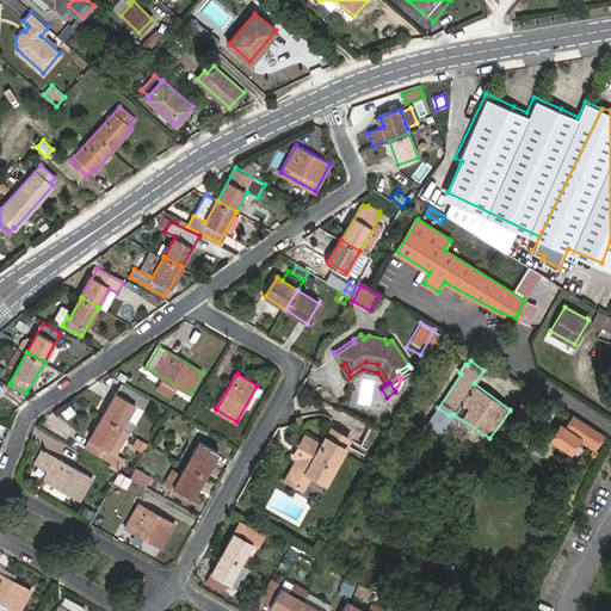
[(122,384),(103,417),(130,432),(135,423),(129,419),(137,406),(143,409),(149,400),(122,384)]
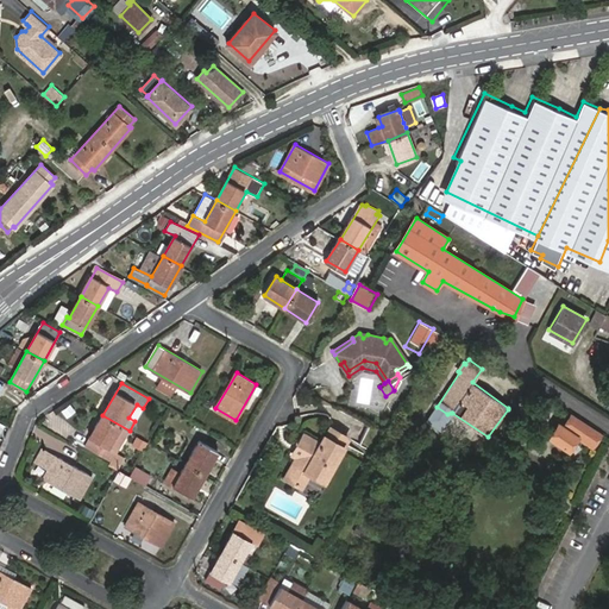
[(66,418),(76,413),(71,405),(62,409),(66,418)]
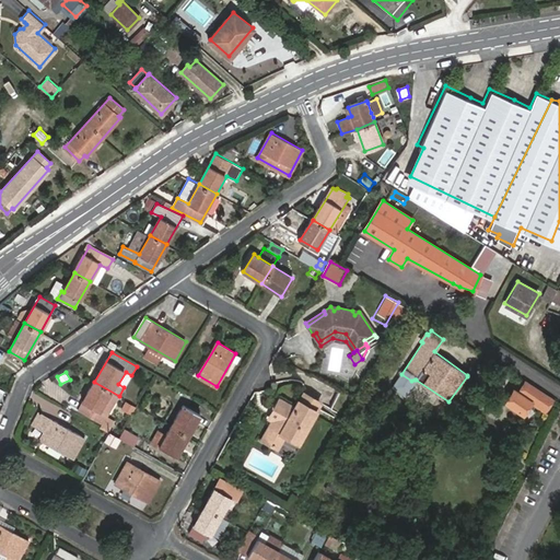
[(508,383),(500,395),(517,407),(526,394),(548,409),(557,396),(521,373),(512,385),(508,383)]
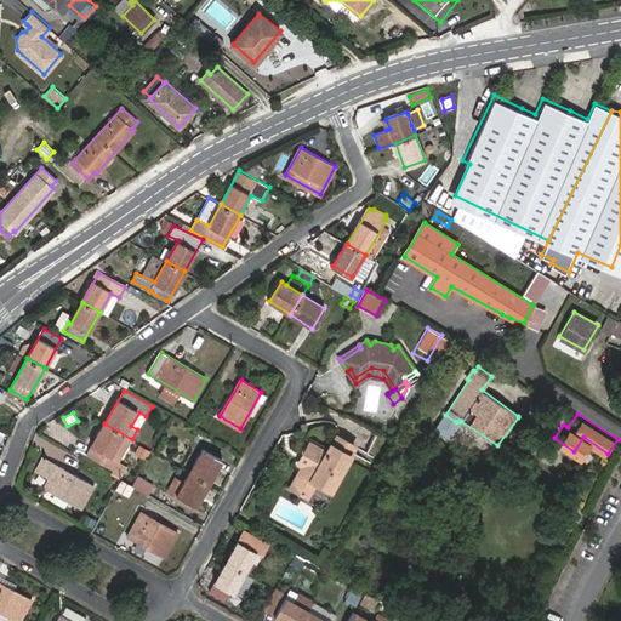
[(445,415),(436,427),(450,437),(461,421),(460,421),(456,422),(445,415)]
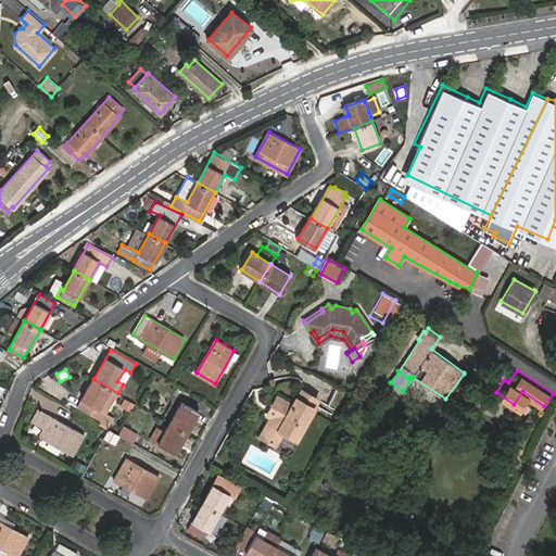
[(118,393),(93,379),(78,406),(102,420),(118,393)]
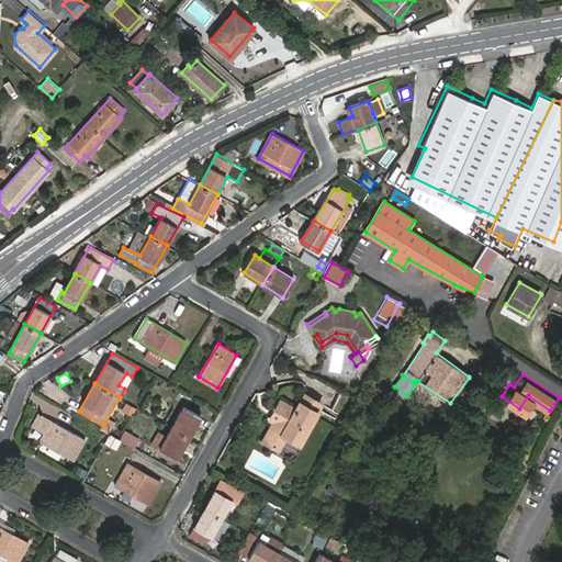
[(274,426),(272,425),(260,445),(278,453),(285,440),(303,450),(325,411),(302,398),(298,406),(295,405),(292,411),(278,403),(271,413),(279,417),(274,426)]
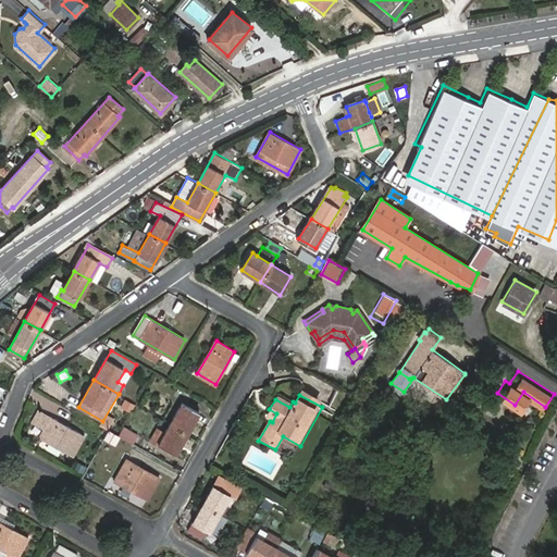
[(125,400),(122,408),(132,411),(135,404),(125,400)]
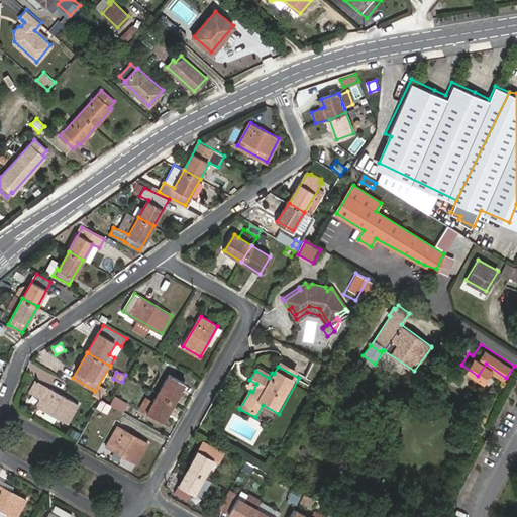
[(169,374),(159,393),(175,403),(186,384),(169,374)]
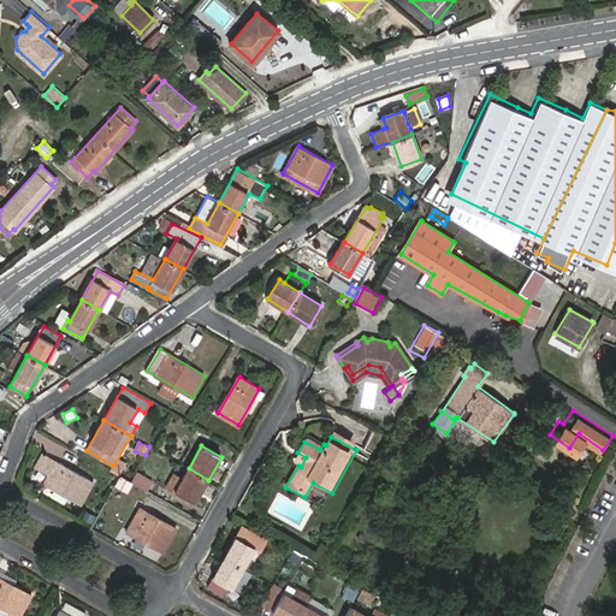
[(292,462),(298,466),(301,467),(306,457),(297,452),(292,462)]
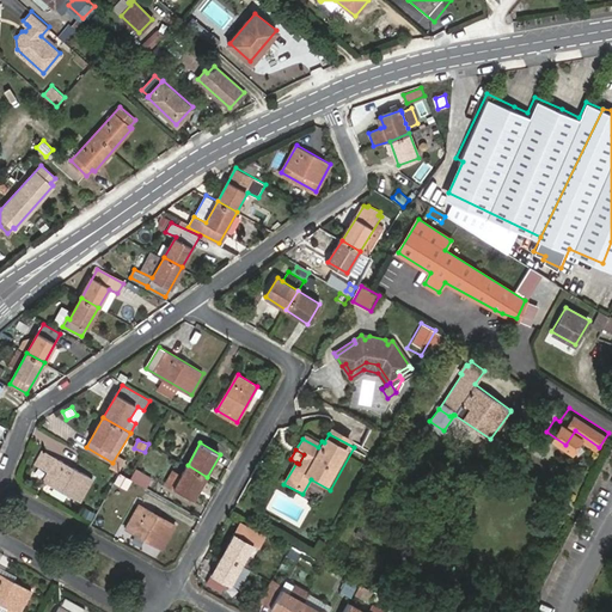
[(46,451),(37,464),(50,471),(57,459),(46,451)]
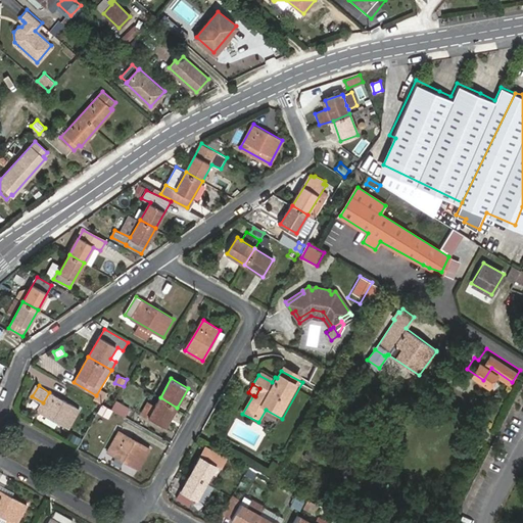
[(68,427),(80,409),(49,392),(43,402),(38,411),(68,427)]
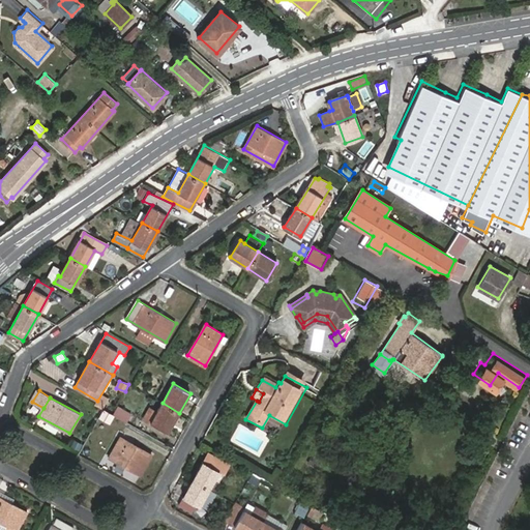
[(179,413),(163,403),(151,422),(169,432),(179,413)]
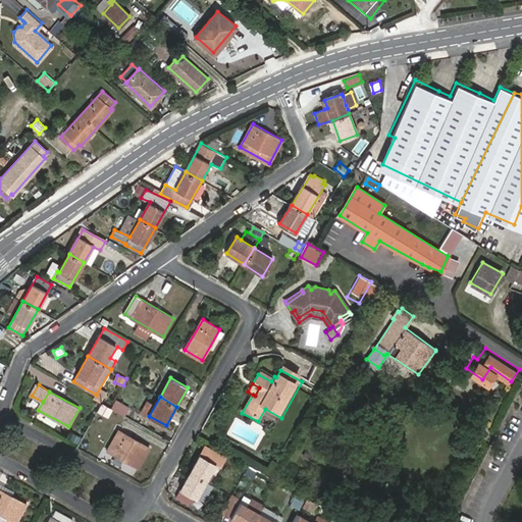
[(128,408),(116,400),(111,408),(124,415),(128,408)]
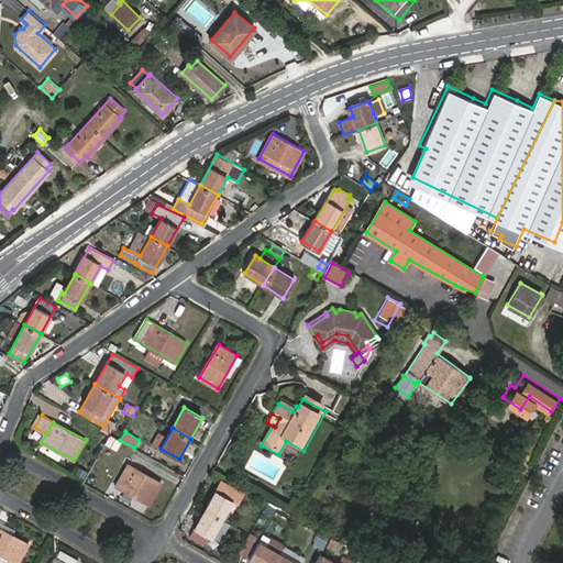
[(150,504),(161,483),(129,464),(117,486),(150,504)]
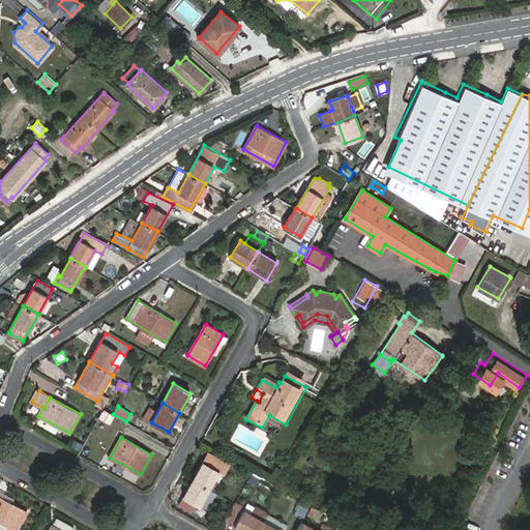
[(209,451),(195,477),(210,487),(219,471),(228,476),(233,466),(209,451)]
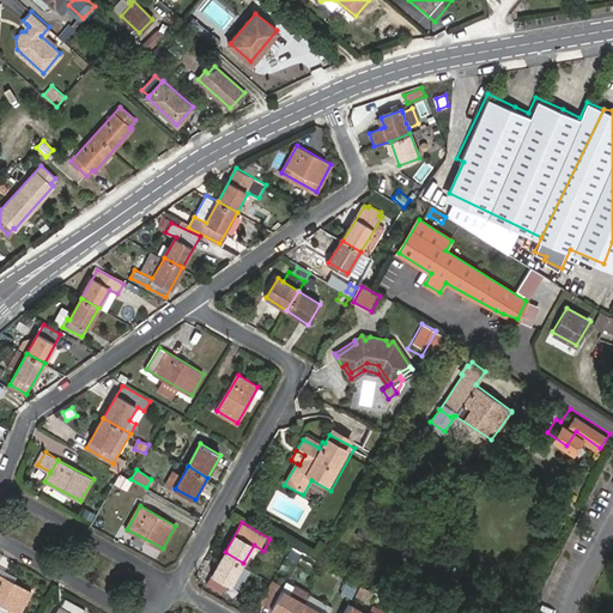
[(296,560),(302,552),(292,547),(287,556),(296,560)]
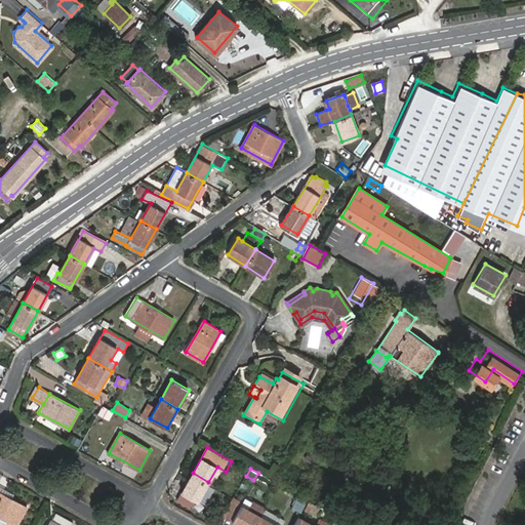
[(208,482),(193,473),(182,491),(195,499),(198,500),(199,498),(208,482)]
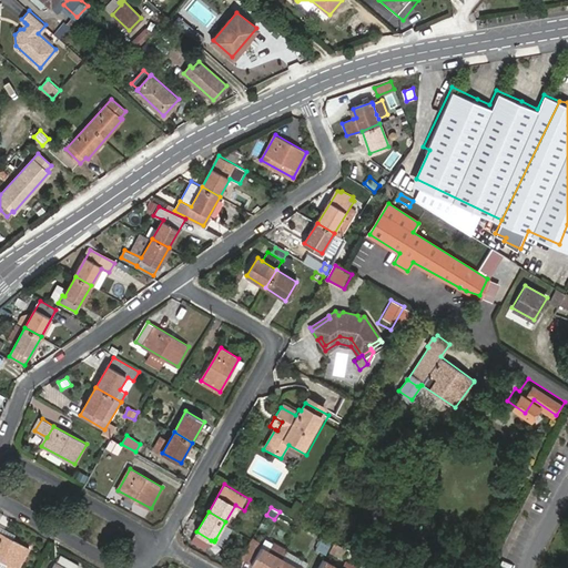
[(234,527),(225,521),(215,539),(224,545),(234,527)]
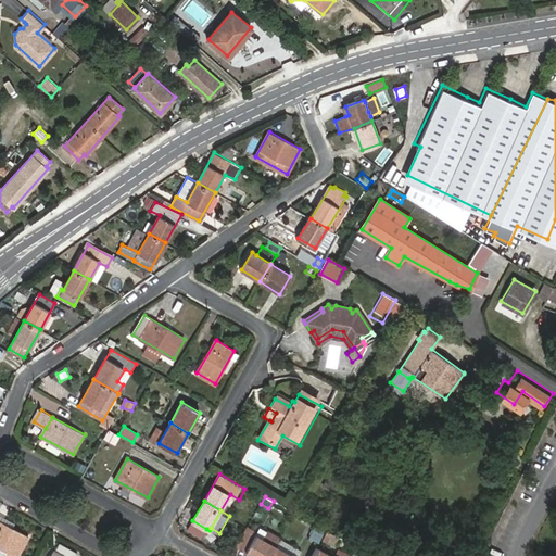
[(0,545),(17,555),(28,535),(0,520),(0,545)]
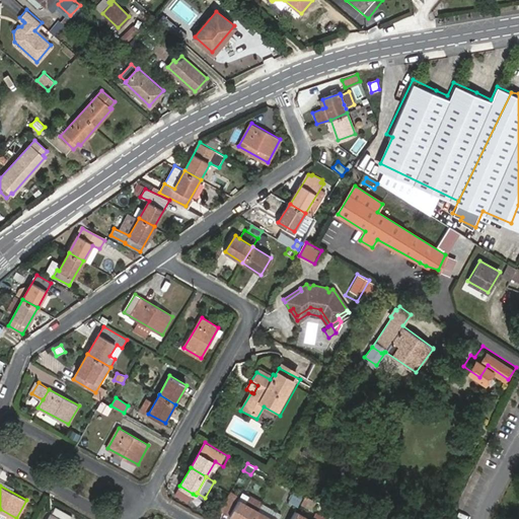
[(193,494),(179,486),(175,493),(189,500),(193,494)]
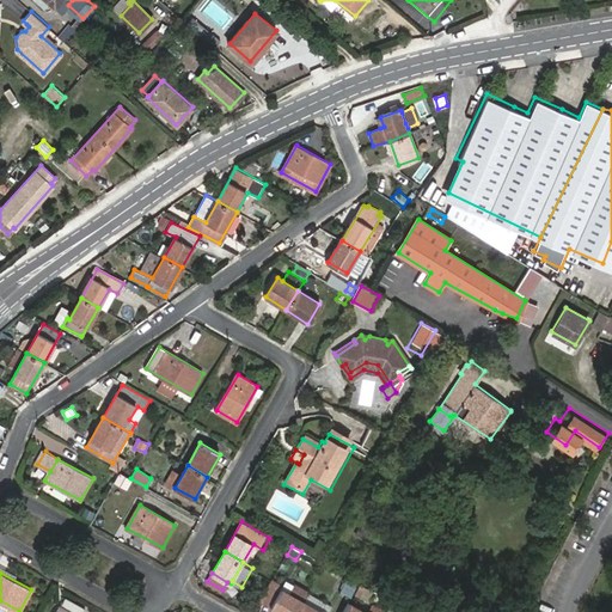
[(350,597),(359,582),(349,577),(342,591),(350,597)]
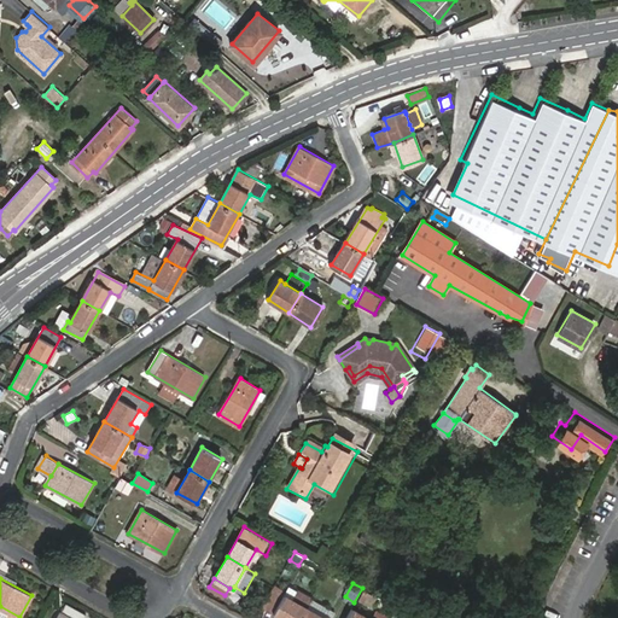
[(281,617),(301,617),(308,606),(278,588),(266,607),(278,616),(281,617)]
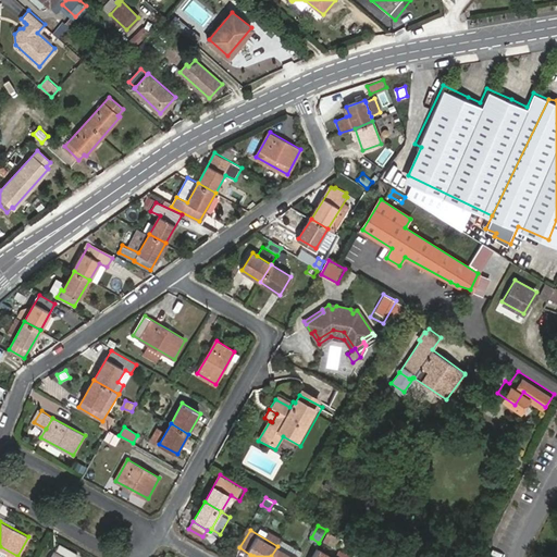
[(297,556),(301,552),(281,540),(277,546),(295,556),(297,556)]
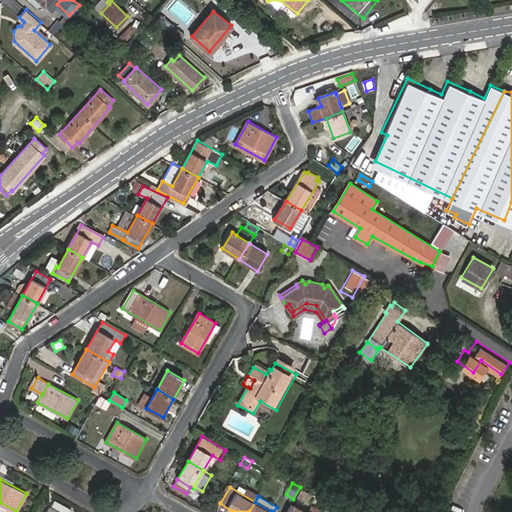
[(69,511),(71,509),(55,500),(51,507),(50,506),(46,511),(69,511)]
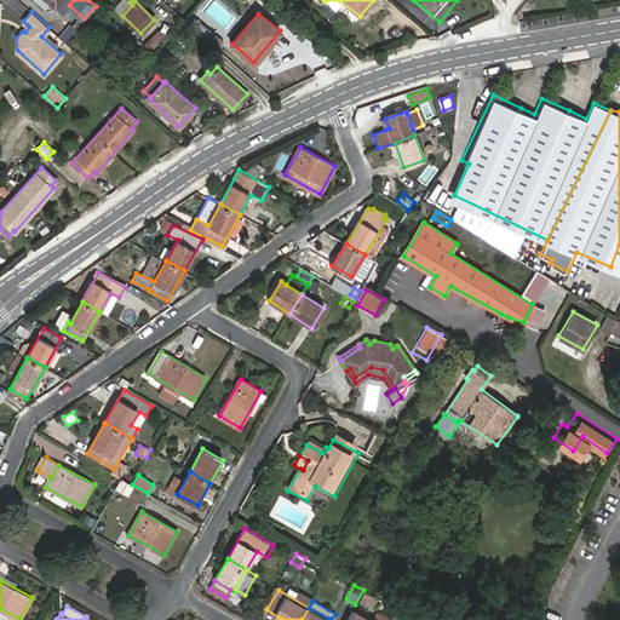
[(328,619),(309,608),(302,619),(328,619)]
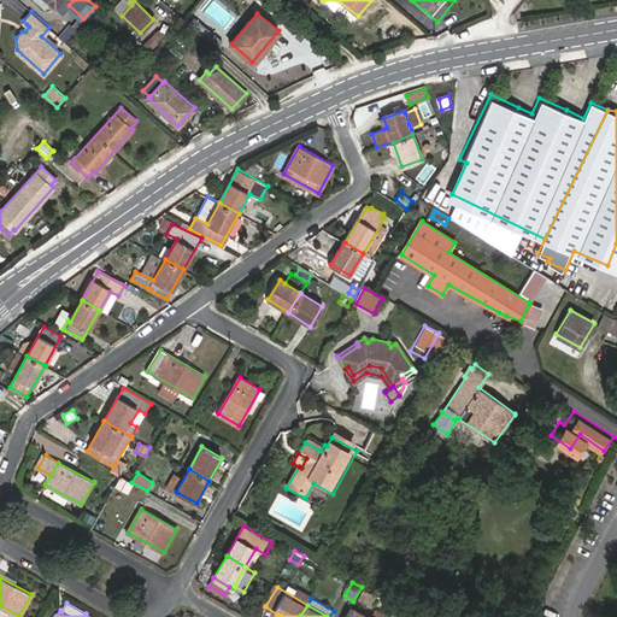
[(371,616),(351,605),(344,616),(371,616)]
